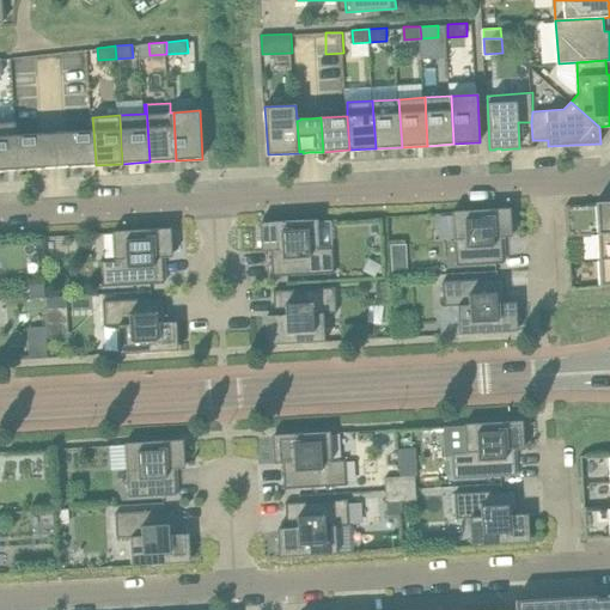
[(0,122),(0,170),(19,170),(17,135),(17,121),(0,122)]
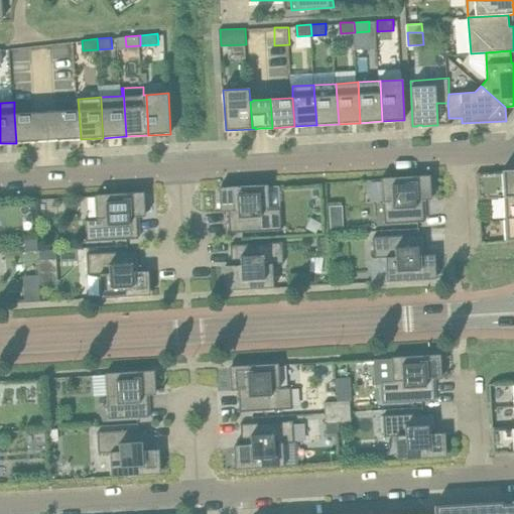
[(81,139),(79,110),(55,112),(57,140),(81,139)]
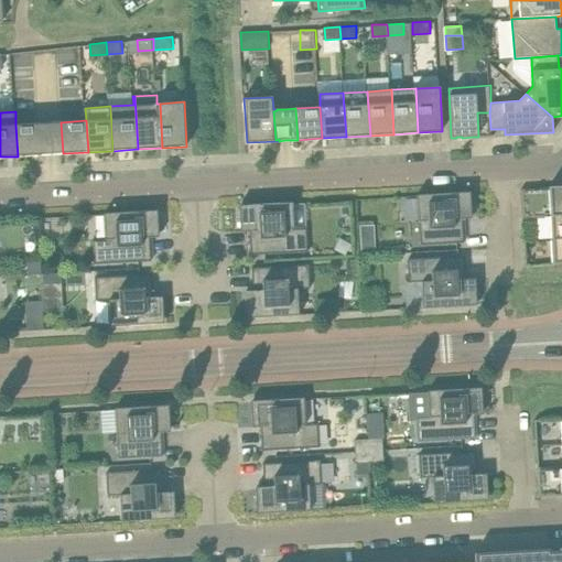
[(51,122),(40,123),(42,154),(52,154),(63,153),(61,122),(51,122)]
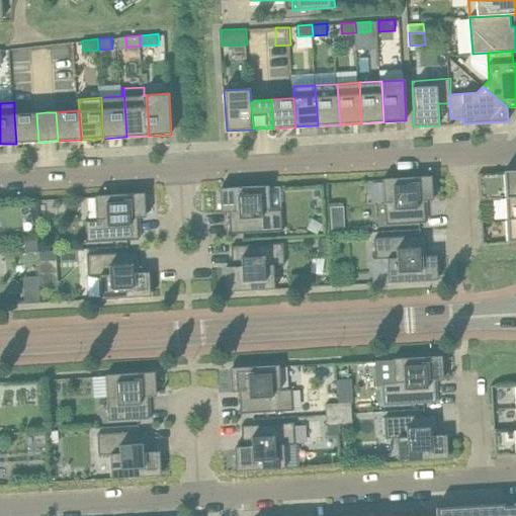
[(36,113),(14,114),(16,144),(38,142),(36,113)]
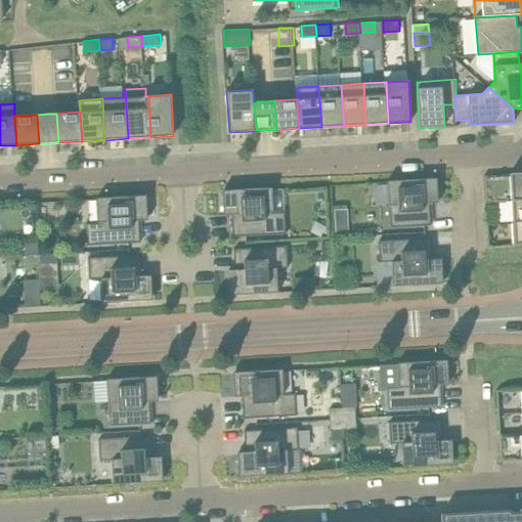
[(513,200),(521,199),(521,172),(511,173),(513,200)]
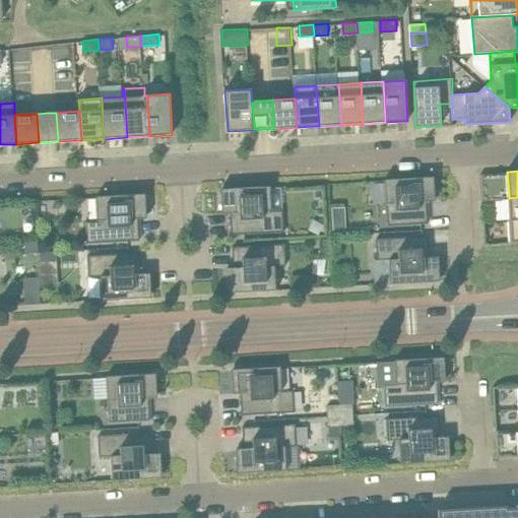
[(509,198),(507,172),(495,173),(497,200),(508,199),(508,198),(509,198)]
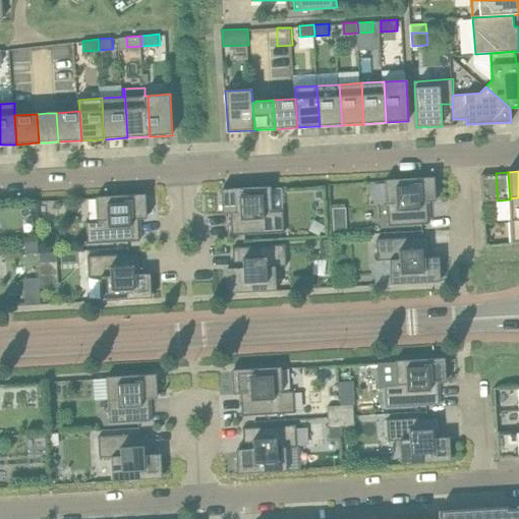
[(498,200),(496,173),(481,174),(483,202),(498,200)]
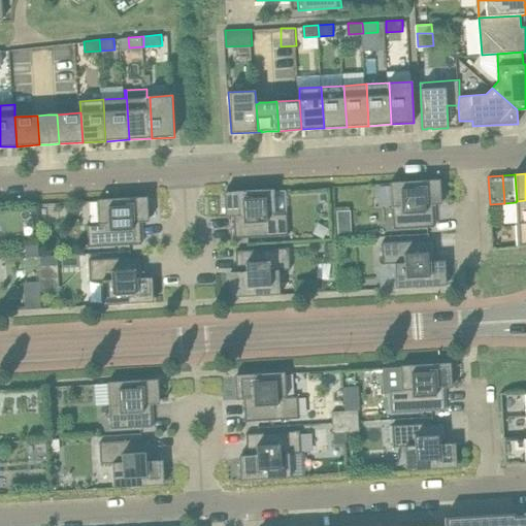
[(440,179),(392,183),(394,228),(435,226),(434,203),(441,203),(440,179)]
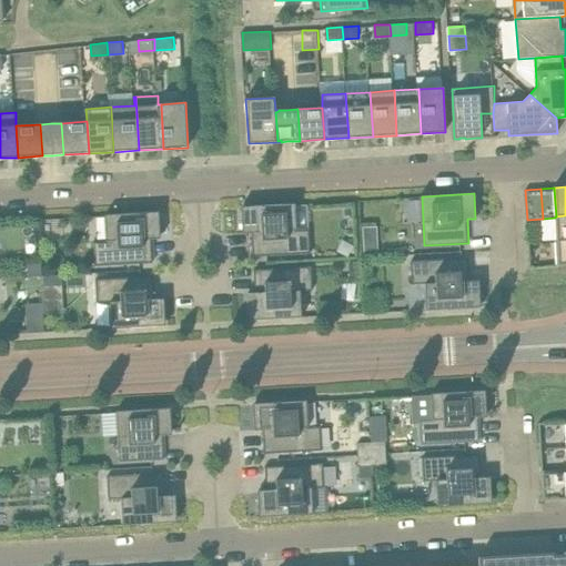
[(254,255),(311,252),(310,229),(296,230),(295,203),(243,206),(244,232),(252,231),(254,255)]
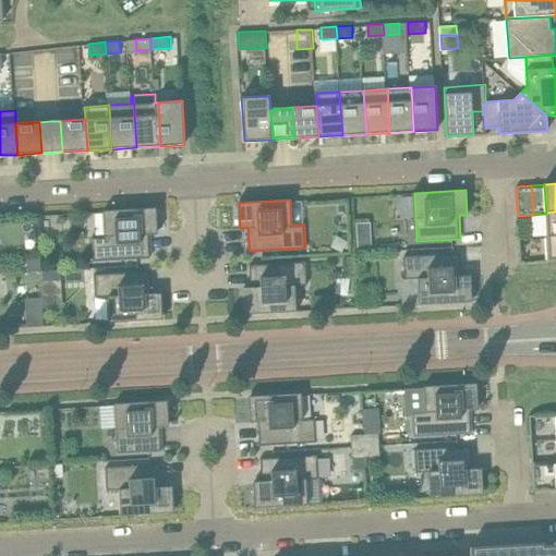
[(156,208),(152,208),(105,210),(106,237),(93,237),(94,261),(150,257),(149,233),(157,232),(156,208)]
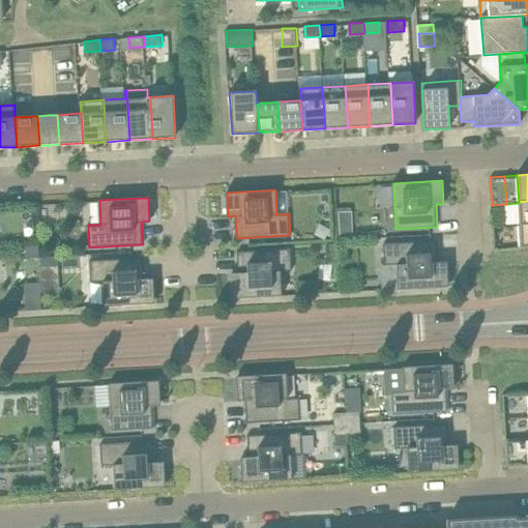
[(527,201),(519,202),(518,202),(518,203),(519,225),(527,224),(527,201)]
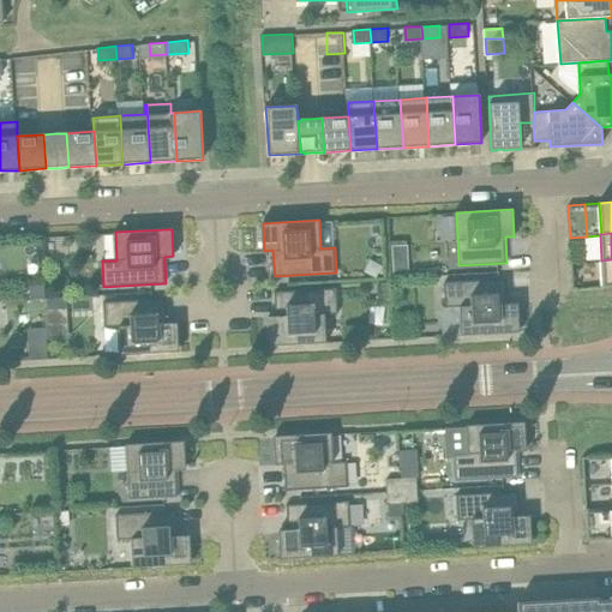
[(611,259),(601,261),(603,287),(611,286),(611,259)]
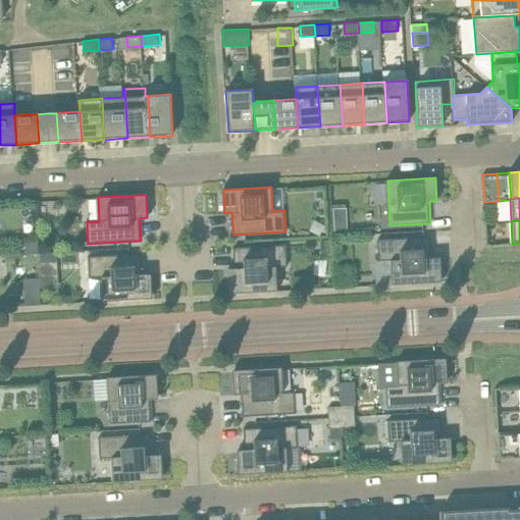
[(392,259),(393,283),(440,280),(439,257),(432,258),(431,236),(378,239),(379,260),(392,259)]
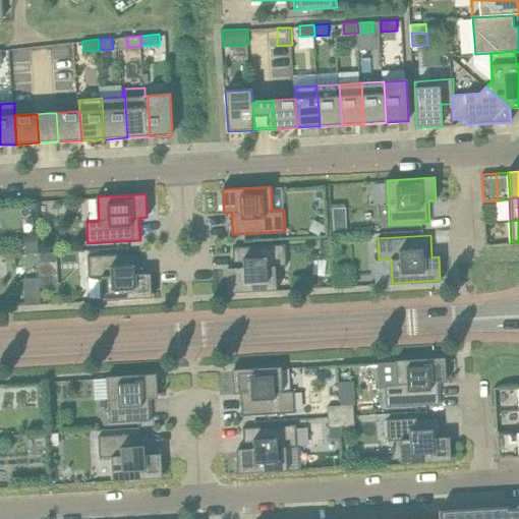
[(333,237),(322,238),(322,240),(324,240),(324,254),(333,254),(333,237)]
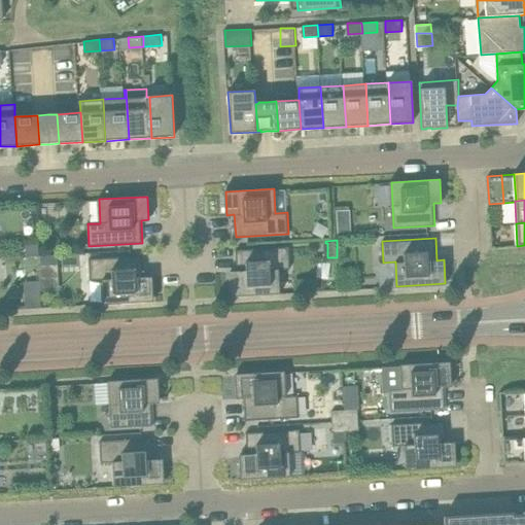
[(27,243),(27,255),(39,254),(39,242),(27,243)]
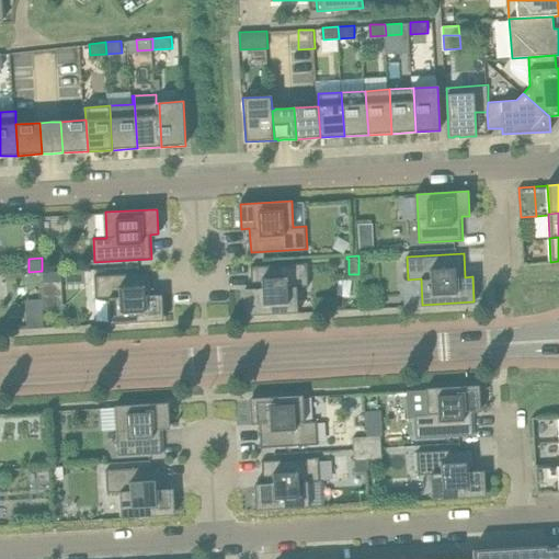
[(247,315),(298,311),(296,286),(309,285),(308,262),(251,265),(253,289),(244,289),(247,315)]
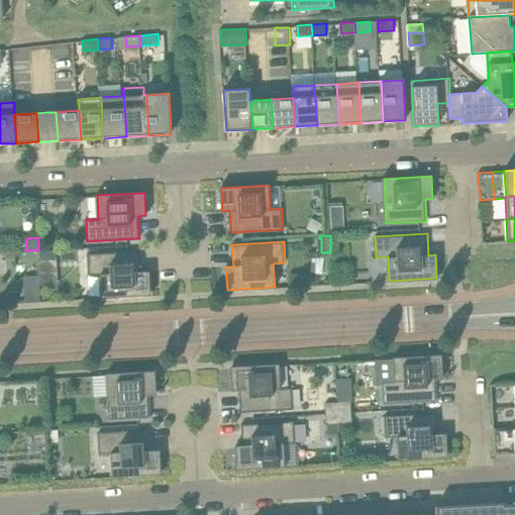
[(39,249),(39,260),(57,259),(57,248),(39,249)]
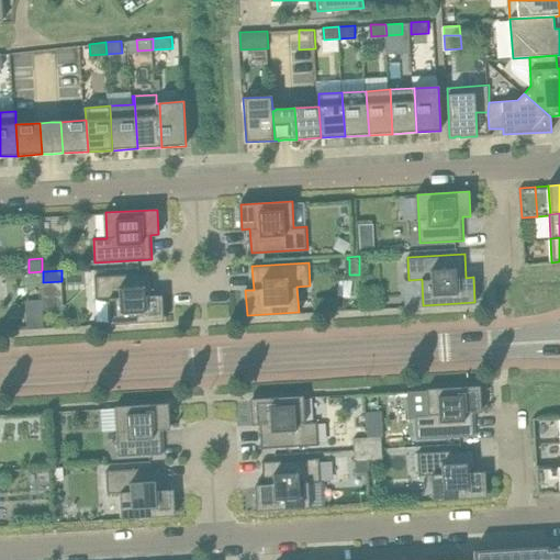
[(154,295),(153,272),(96,275),(97,299),(110,298),(112,323),(164,321),(163,295),(154,295)]
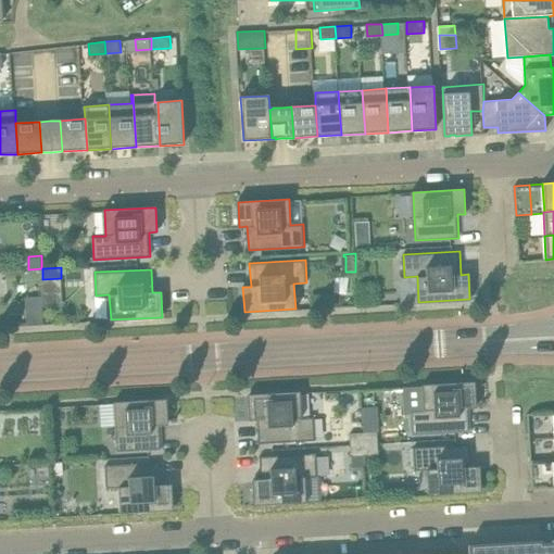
[(43,294),(26,296),(28,324),(45,323),(43,294)]
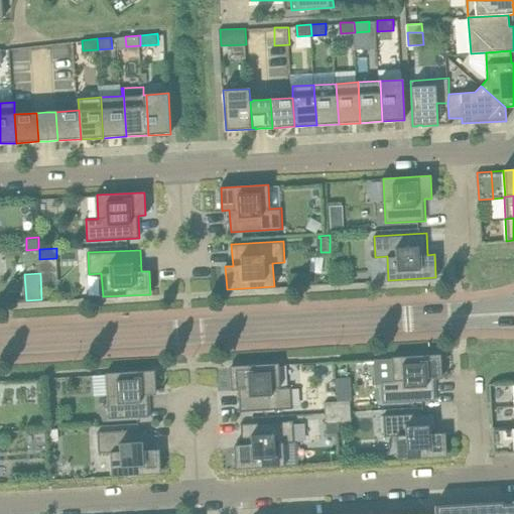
[(393,357),(375,358),(376,381),(382,381),(383,402),(435,399),(434,378),(441,377),(440,355),(393,357)]
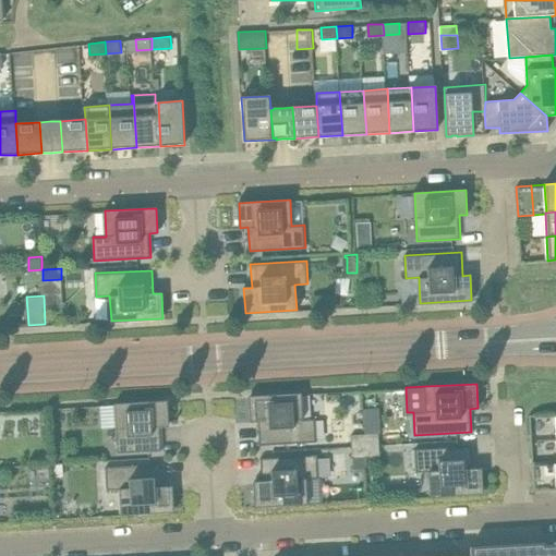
[(301,394),(250,396),(251,421),(260,421),(261,444),(317,442),(315,418),(302,419),(301,394)]
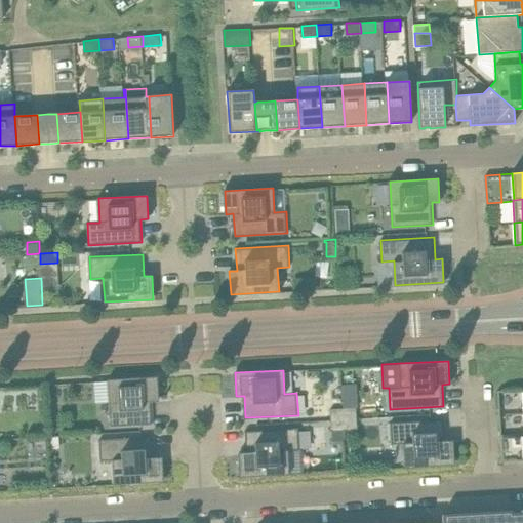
[(157,377),(109,379),(112,426),(153,424),(151,401),(159,400),(157,377)]
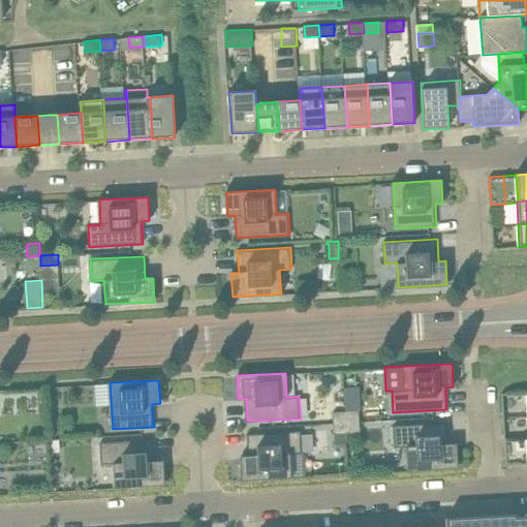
[(358,411),(346,412),(347,422),(358,421),(358,411)]
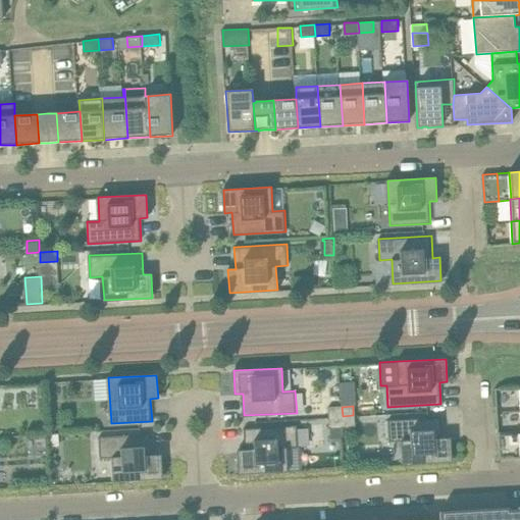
[(343,416),(342,407),(331,407),(331,416),(343,416)]
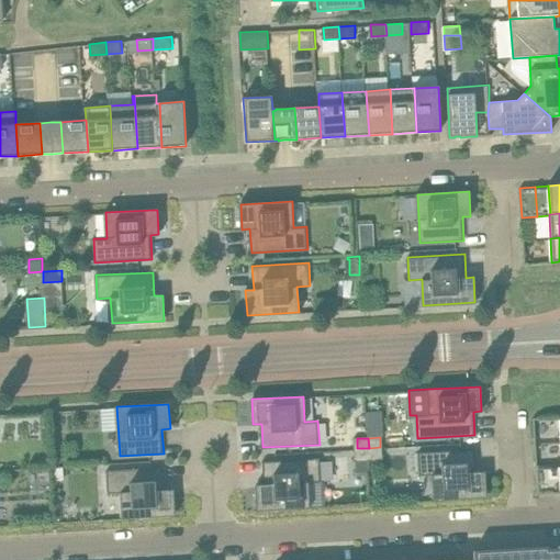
[(381,457),(380,447),(369,448),(369,457),(381,457)]
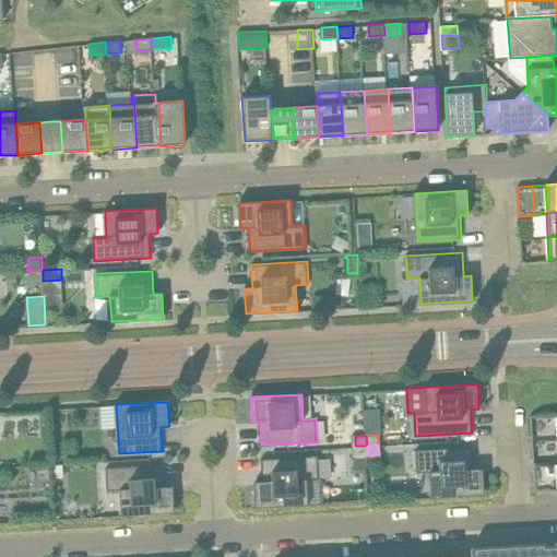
[(367,454),(367,446),(355,446),(356,455),(367,454)]
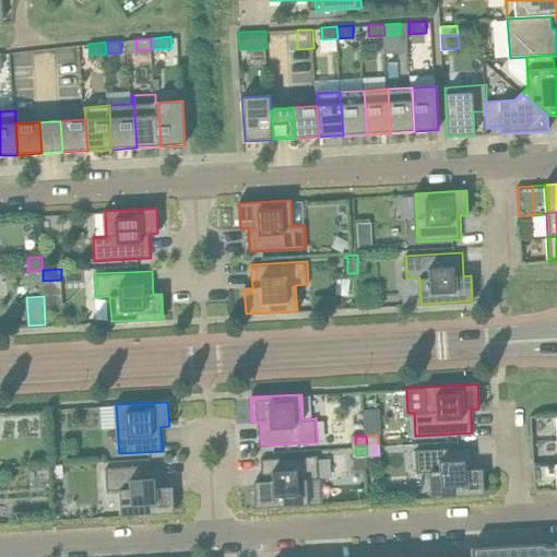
[(473,446),(416,449),(417,472),(430,471),(433,497),(484,494),(482,469),(474,469),(473,446)]
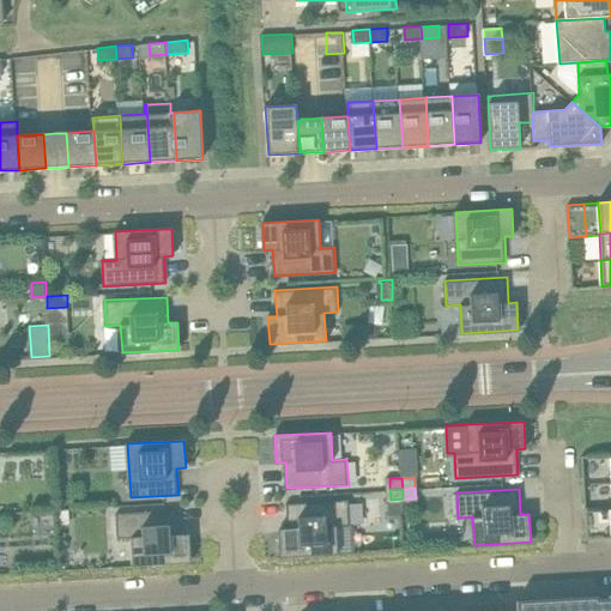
[(282,556),(338,554),(337,525),(351,525),(349,498),(286,502),(289,528),(279,528),(282,556)]
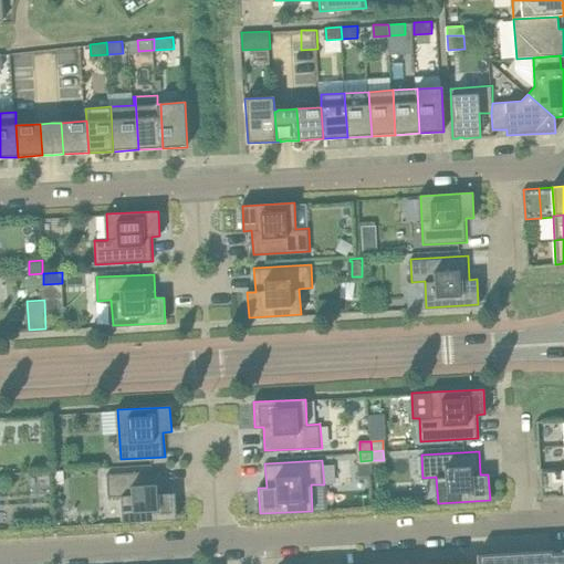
[(556,497),(555,467),(540,468),(542,498),(556,497)]
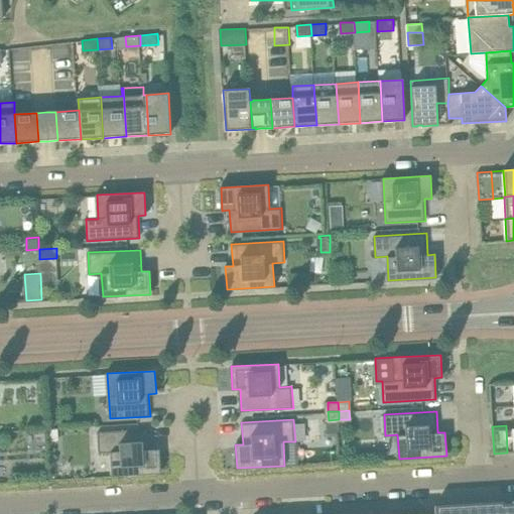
[(152,450),(150,428),(98,431),(99,453),(111,452),(113,475),(160,473),(159,450),(152,450)]
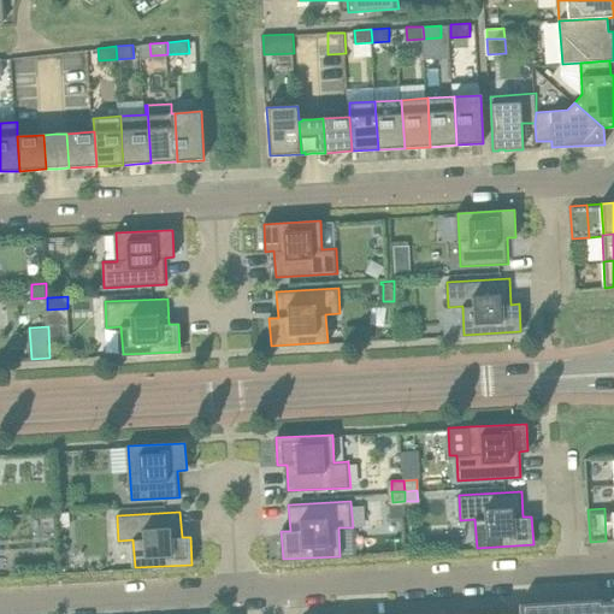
[(613,597),(519,603),(519,613),(613,613),(613,597)]
